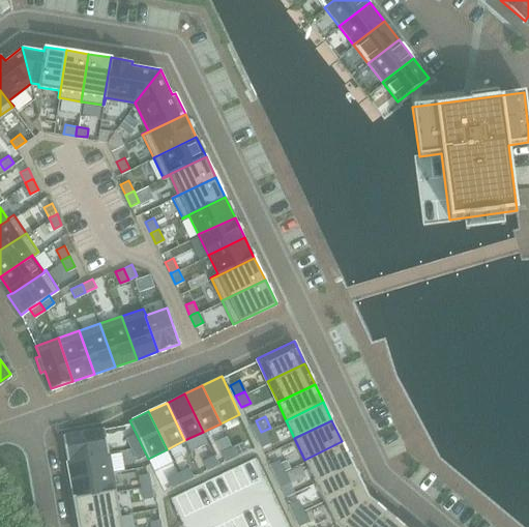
[(104,428),(62,435),(66,459),(109,451),(104,428)]
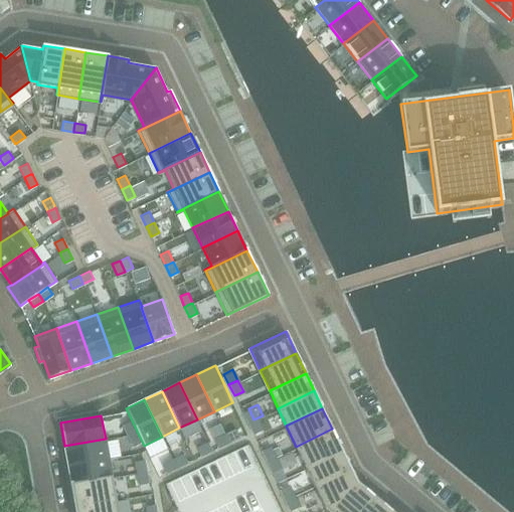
[(263,415),(253,419),(259,431),(268,427),(263,415)]
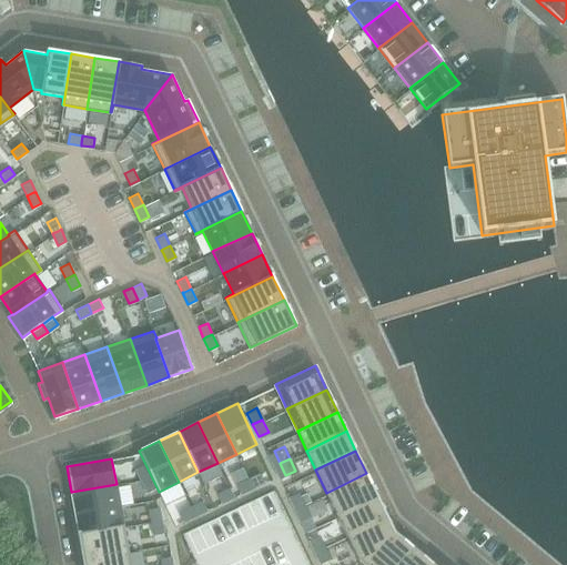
[(143,465),(133,471),(139,482),(149,477),(143,465)]
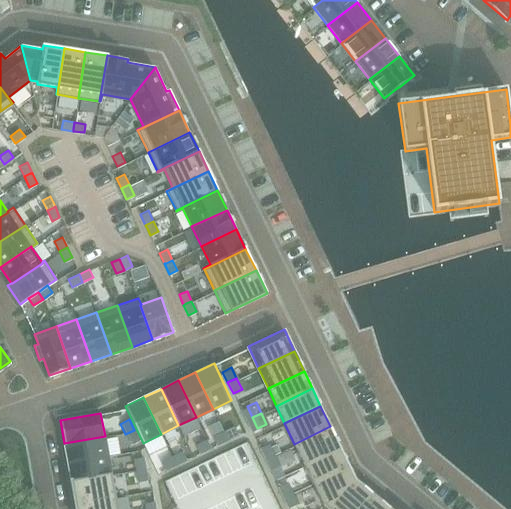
[(237,422),(226,427),(230,436),(241,431),(237,422)]
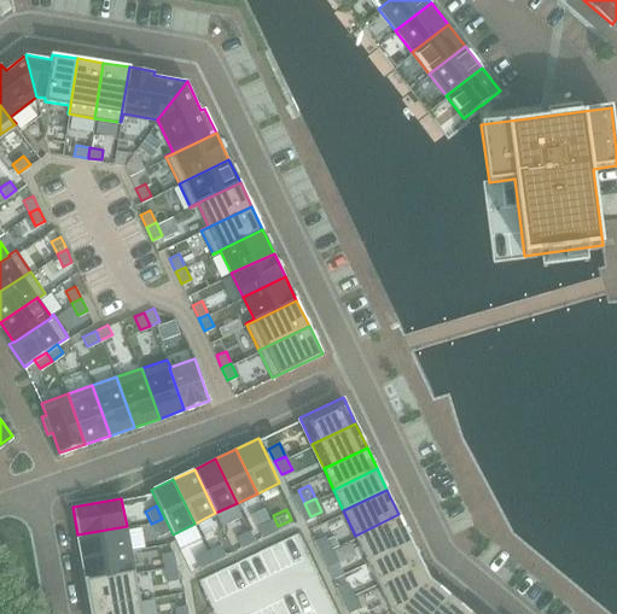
[(399,514),(355,536),(367,560),(411,539),(399,514)]
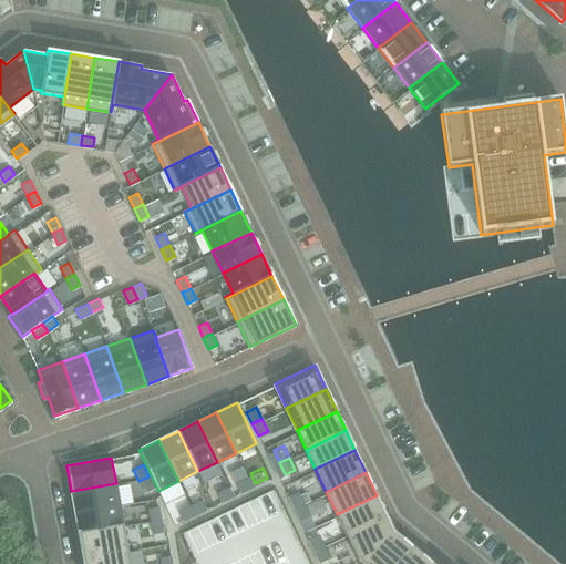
[(250,473),(238,479),(244,489),(255,483),(250,473)]
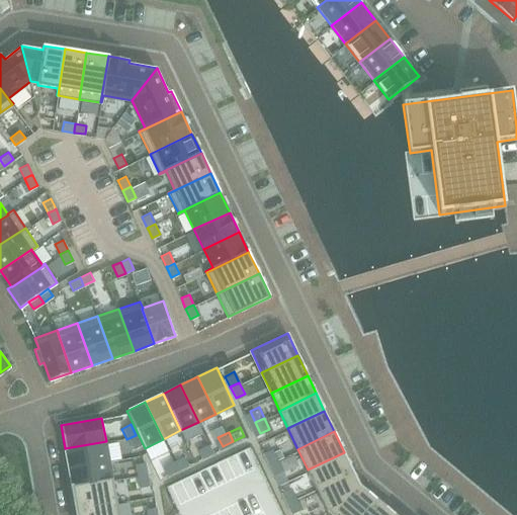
[(136,435),(126,439),(132,450),(141,446),(136,435)]
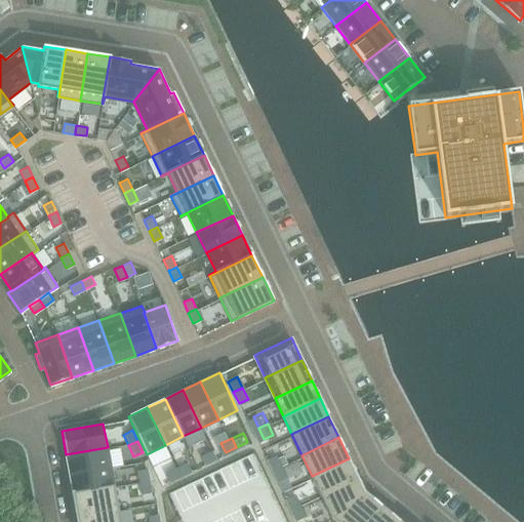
[(214,446),(203,452),(207,462),(218,455),(214,446)]
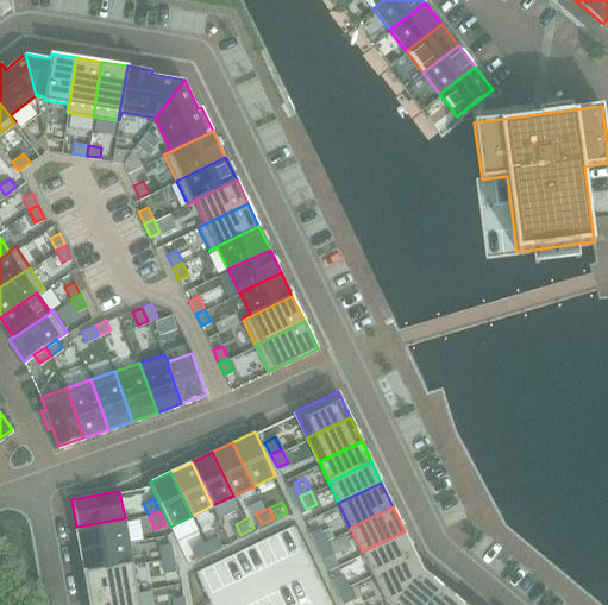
[(125,518),(76,527),(81,549),(129,541),(125,518)]
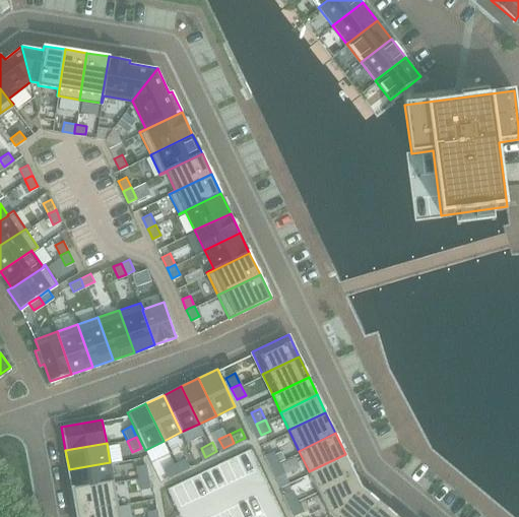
[(274,449),(265,453),(270,464),(279,460),(274,449)]
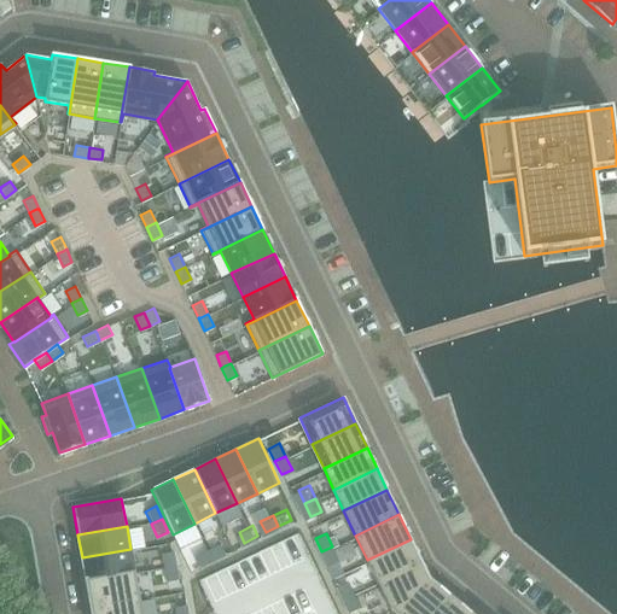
[(223,539),(210,545),(216,556),(228,550),(223,539)]
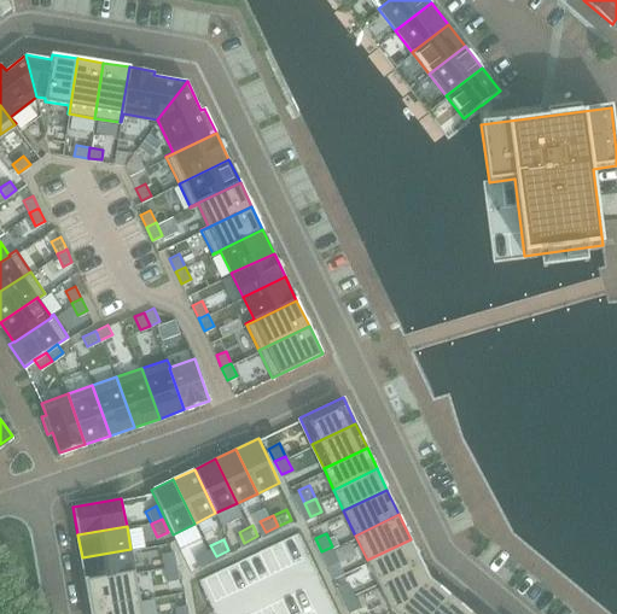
[(411,539),(367,560),(377,580),(420,560),(411,539)]
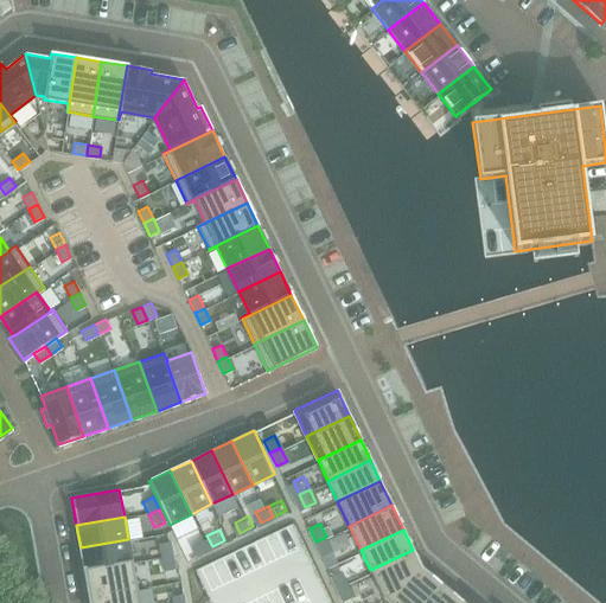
[(206,536),(193,541),(199,552),(212,546),(206,536)]
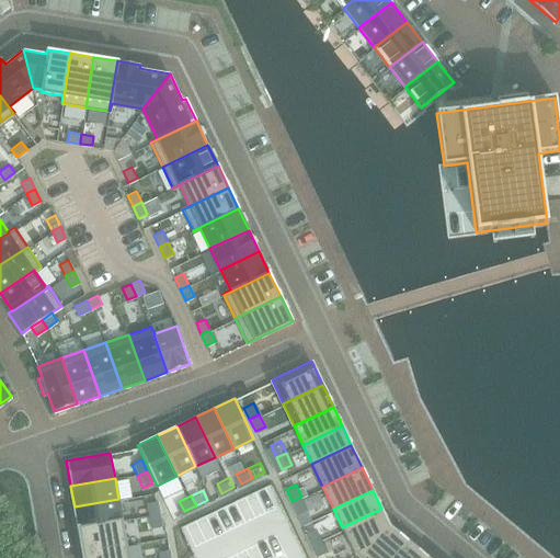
[(301,497),(292,501),(298,513),(308,508),(301,497)]
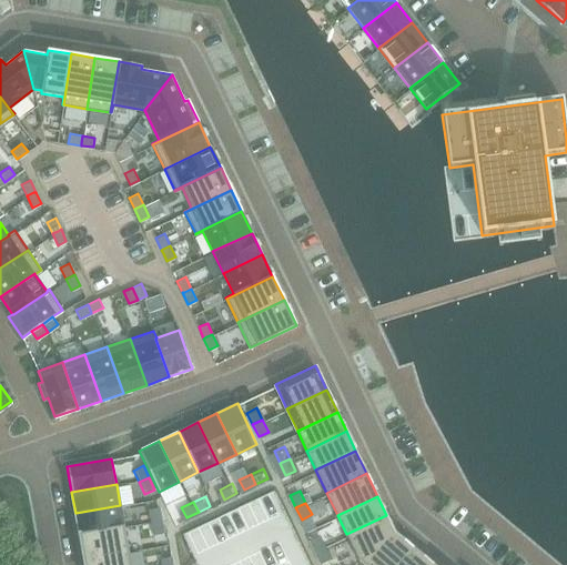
[(120,505),(76,513),(79,534),(123,526),(120,505)]
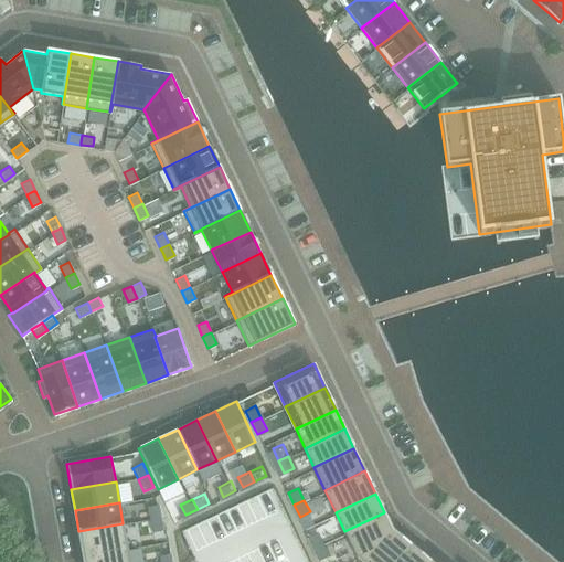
[(165,504),(153,506),(156,518),(167,517),(165,504)]
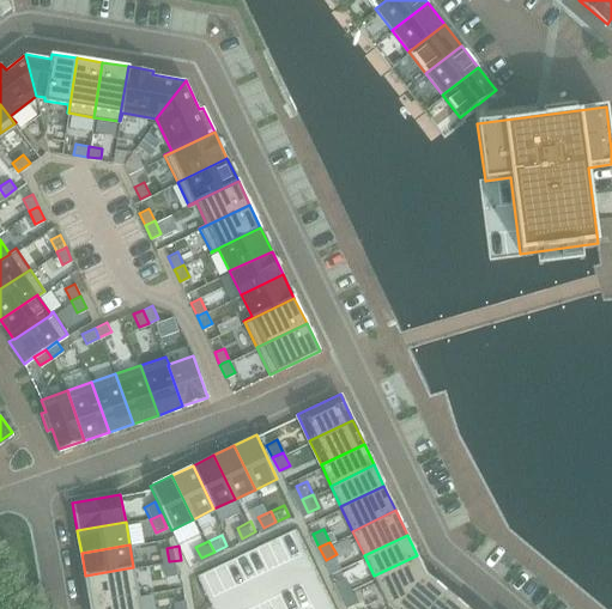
[(417,555),(374,576),(383,596),(397,607),(425,572),(417,555)]
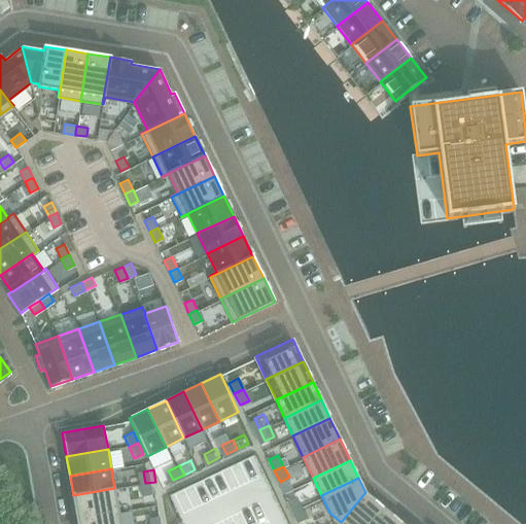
[(155,482),(145,483),(147,495),(158,494),(155,482)]
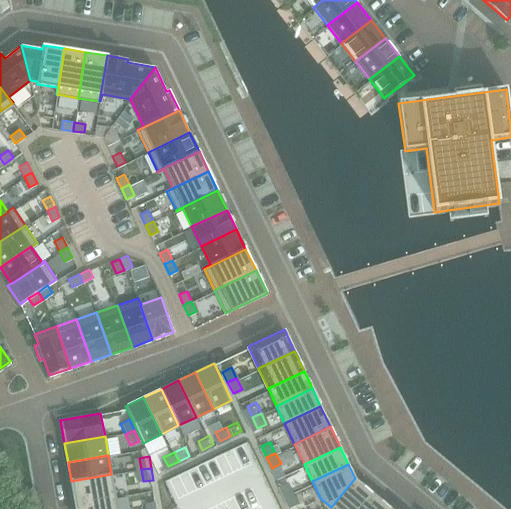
[(111,474),(71,481),(75,503),(115,496),(111,474)]
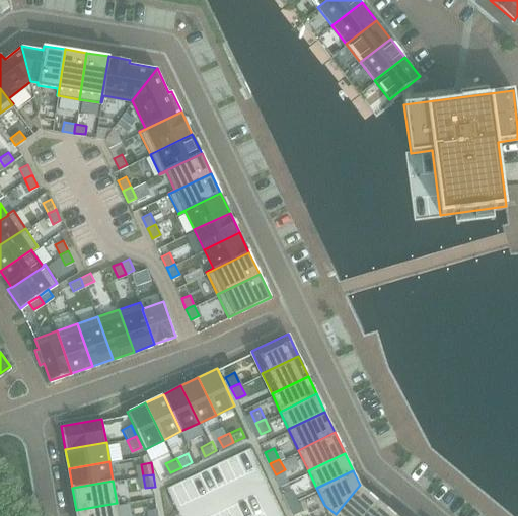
[(336,514),(334,515),(363,515),(378,500),(360,485),(336,514)]
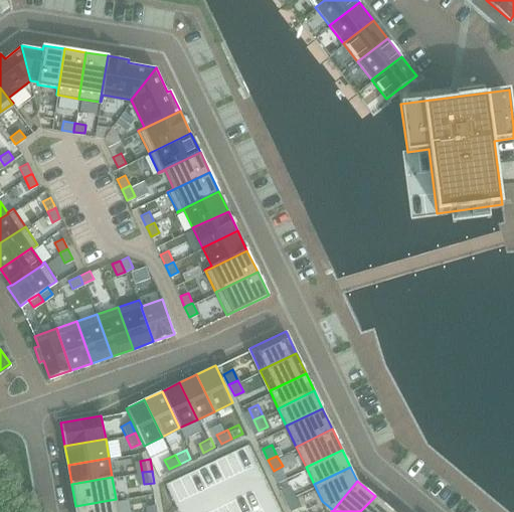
[(290,483),(281,487),(287,498),(296,493),(290,483)]
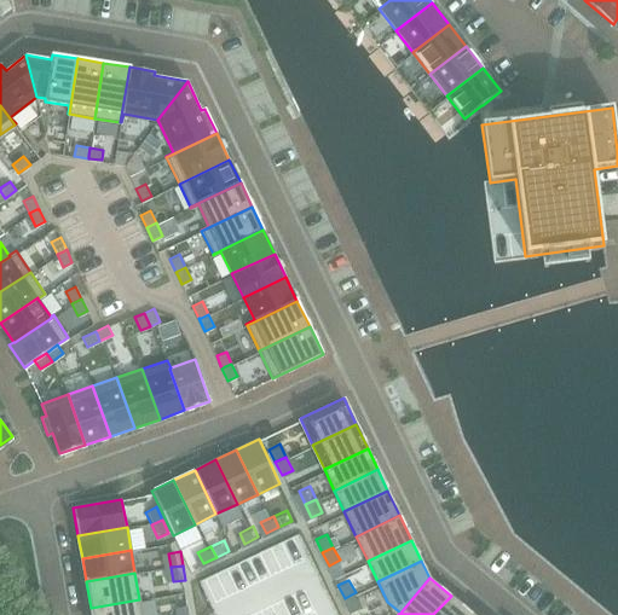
[(356,592),(345,598),(351,611),(362,605),(356,592)]
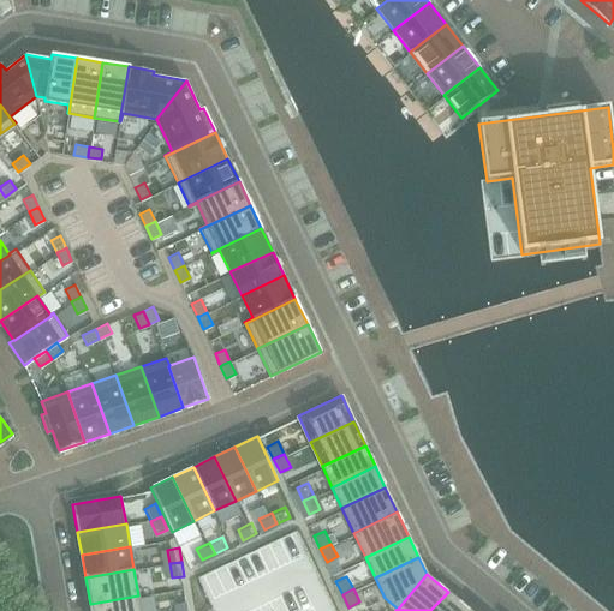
[(448,592),(430,610),(466,610),(469,609),(448,592)]
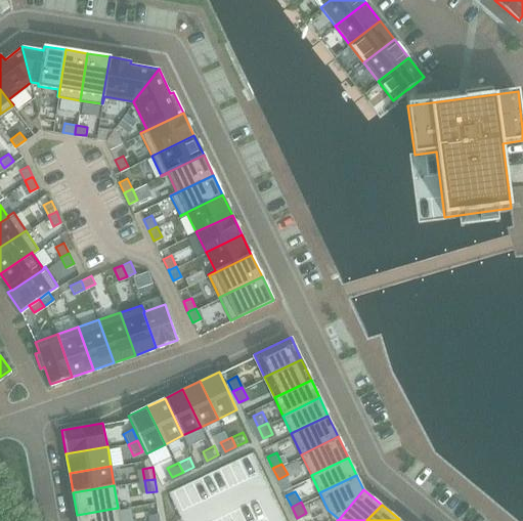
[(120,520),(118,508),(77,515),(78,520),(120,520)]
